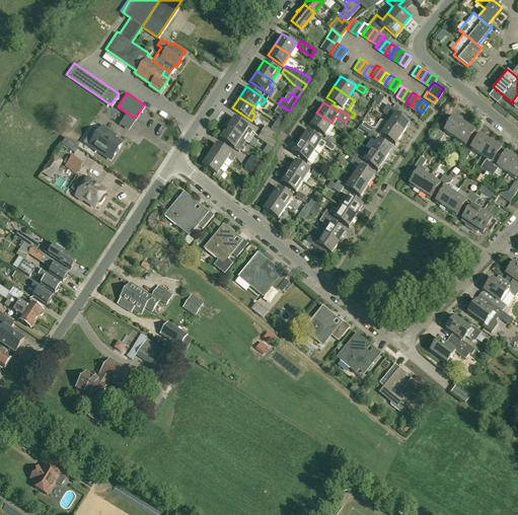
[(409,121),(397,114),(399,111),(387,102),(382,108),(383,111),(391,116),(387,122),(401,131),(409,121)]
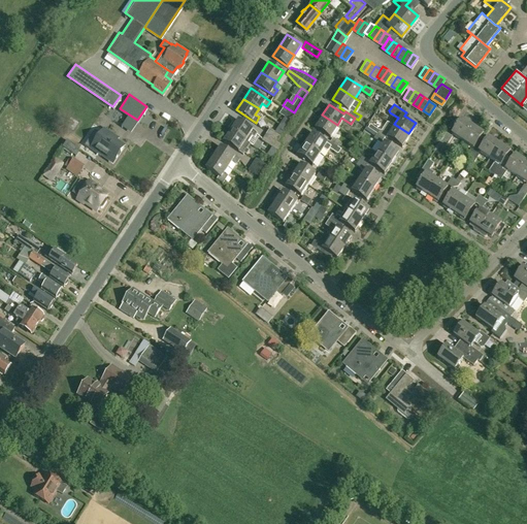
[(290,119),(294,112),(283,105),(280,111),(290,119)]
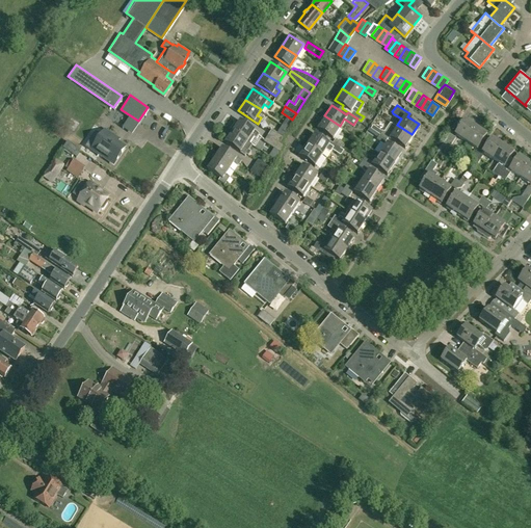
[(333,137),(340,126),(324,115),(317,127),(333,137)]
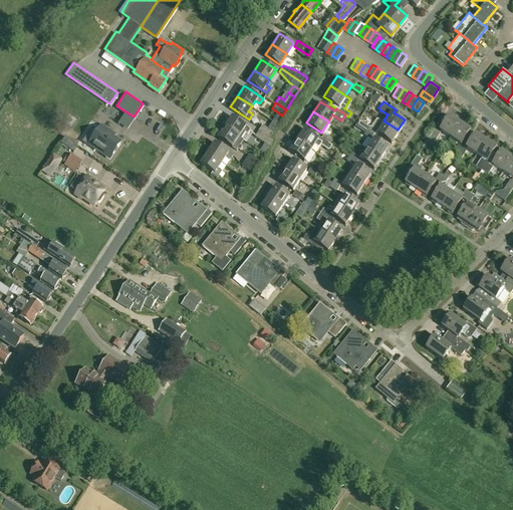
[(450,135),(459,120),(449,113),(439,128),(450,135)]
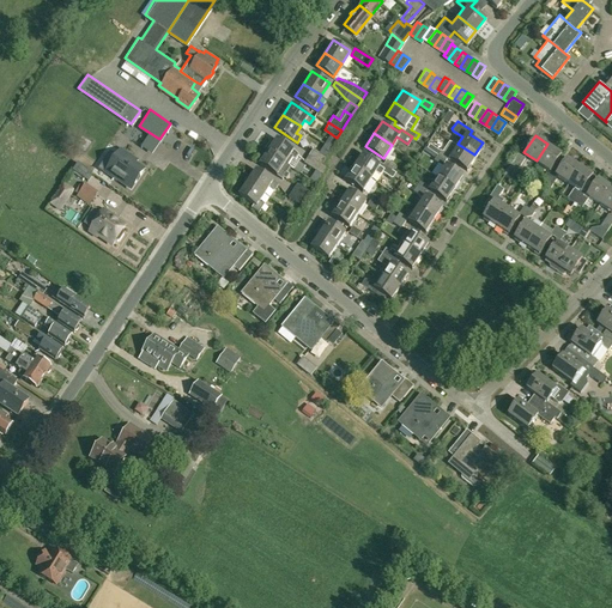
[(300,152),(294,147),(276,137),(272,143),(270,141),(268,141),(266,146),(266,147),(267,149),(288,162),(292,154),(296,157),(300,152)]
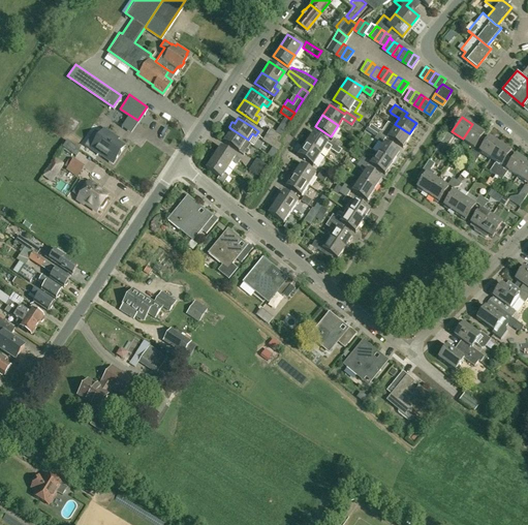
[(376,131),(383,136),(385,133),(387,130),(382,127),(372,121),(369,126),(372,128),(376,131)]
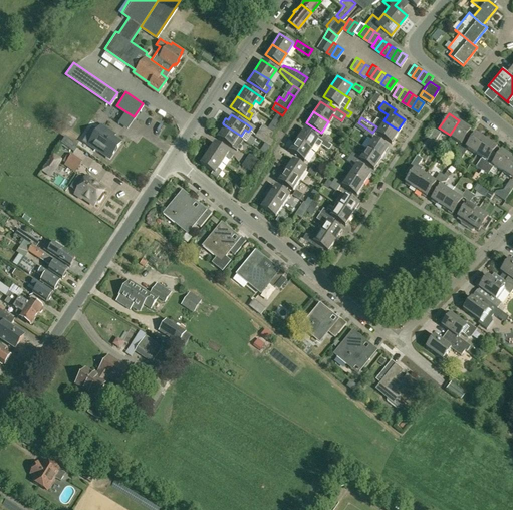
[(383,120),(376,132),(391,141),(398,130),(383,120)]
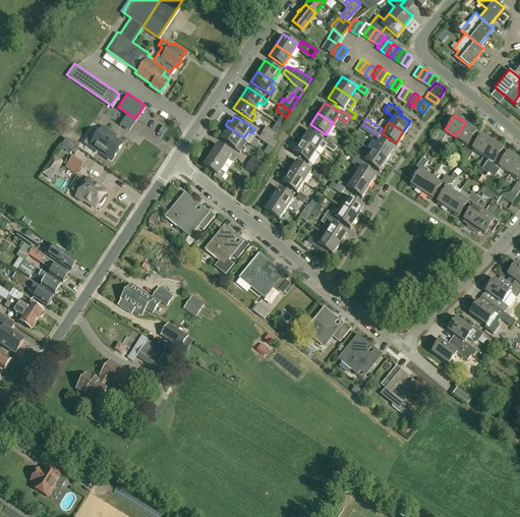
[(469,146),(466,144),(476,129),(465,122),(456,136),(464,142),(458,151),(463,154),(469,146)]
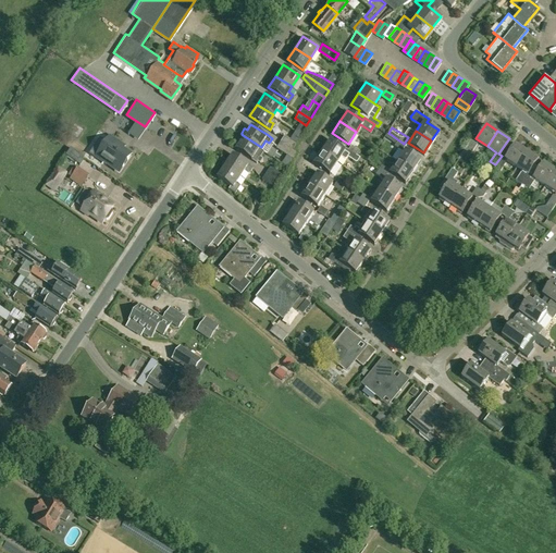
[(110,133),(97,152),(119,168),(131,151),(122,145),(123,143),(110,133)]
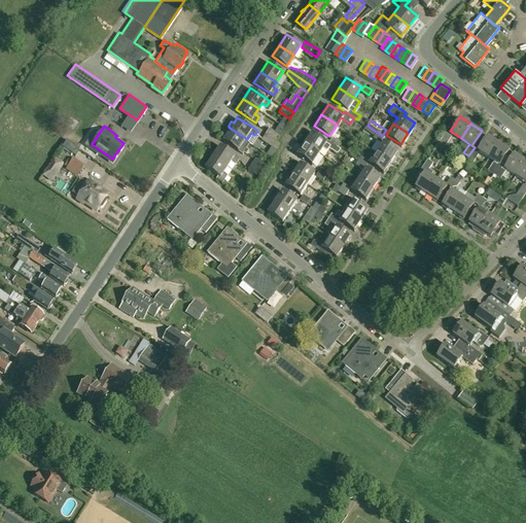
[(276,139),(280,134),(269,126),(265,132),(276,139)]
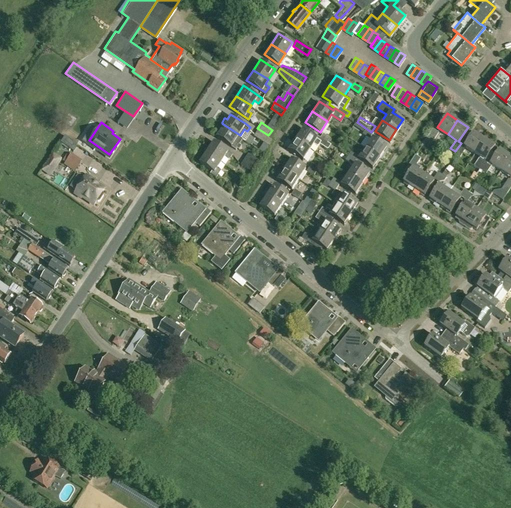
[(242,136),(240,135),(223,124),(216,135),(235,147),(236,146),(238,147),(241,143),(239,142),(242,136)]
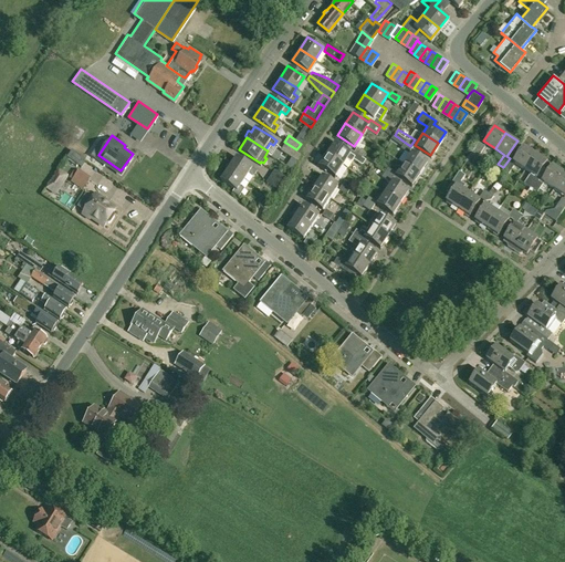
[(478,139),(464,158),(471,163),(484,144),(478,139)]
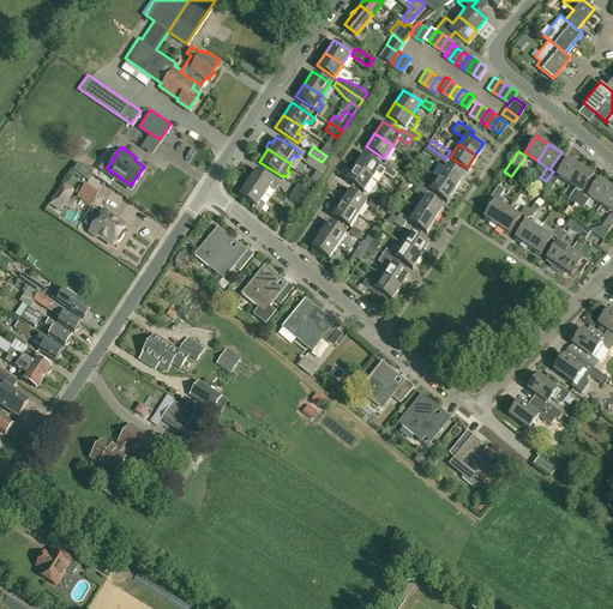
[(374,156),(372,160),(362,152),(354,166),(371,176),(376,170),(379,173),(382,173),(383,170),(391,175),(394,175),(396,170),(391,168),(383,162),(374,156)]
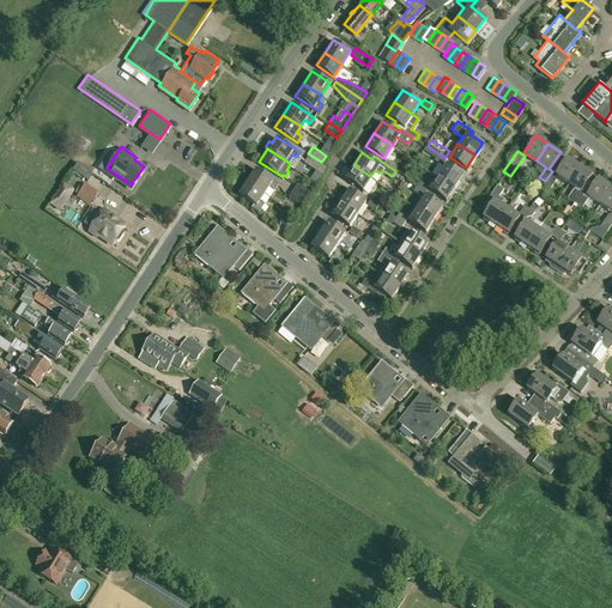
[(442,163),(444,158),(436,152),(432,157),(442,163)]
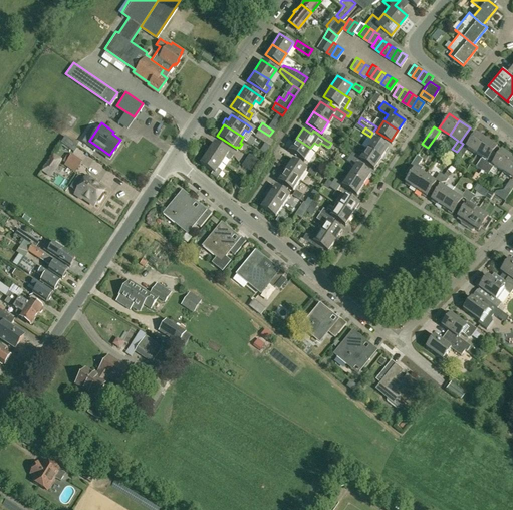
[(273,139),(269,136),(258,129),(254,135),(269,145),(273,139)]
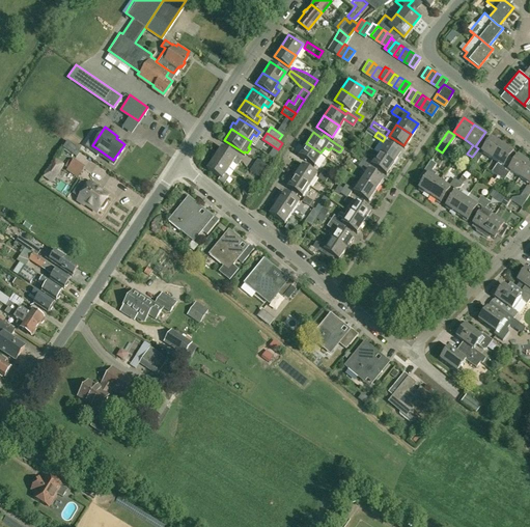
[(492,158),(501,142),(491,135),(480,150),(478,148),(472,157),(476,160),(482,151),(492,158)]
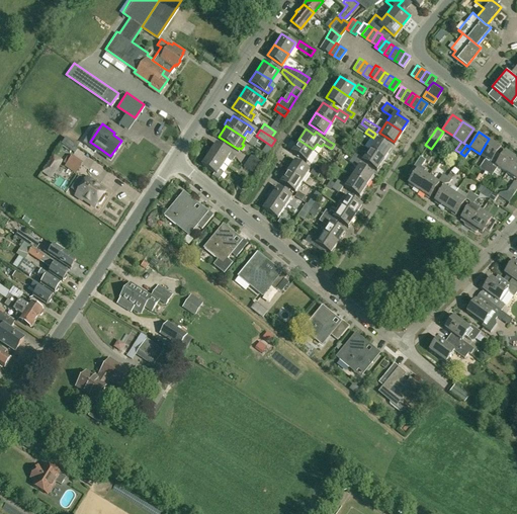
[(326,133),(323,137),(330,142),(333,137),(326,133)]
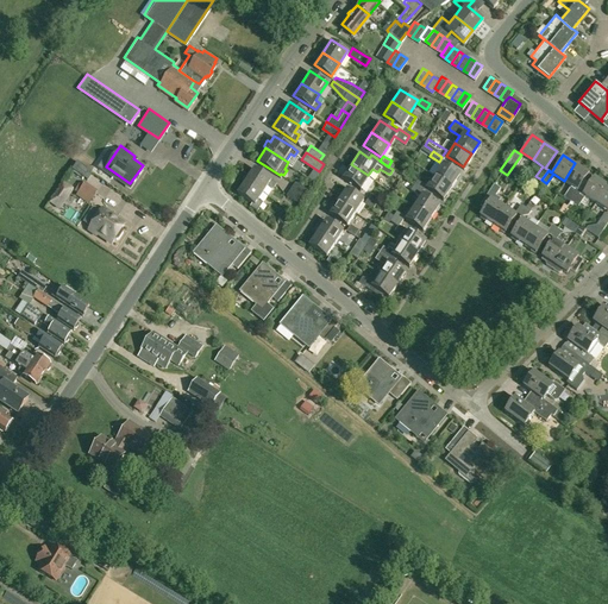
[(91,169),(76,159),(71,167),(86,176),(91,169)]
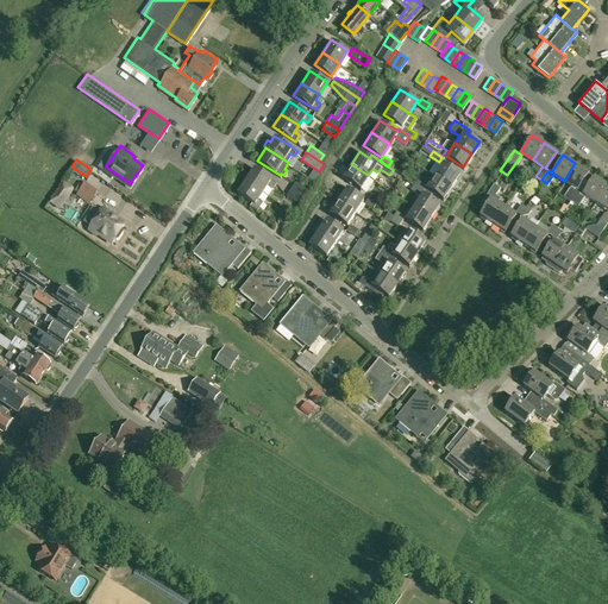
[(434,174),(451,184),(459,172),(442,162),(434,174)]
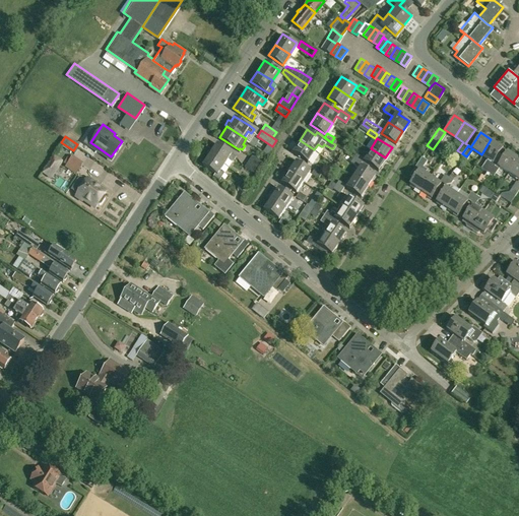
[(495,162),(492,160),(502,146),(491,139),(481,154),(487,157),(480,167),(489,172),(495,162)]
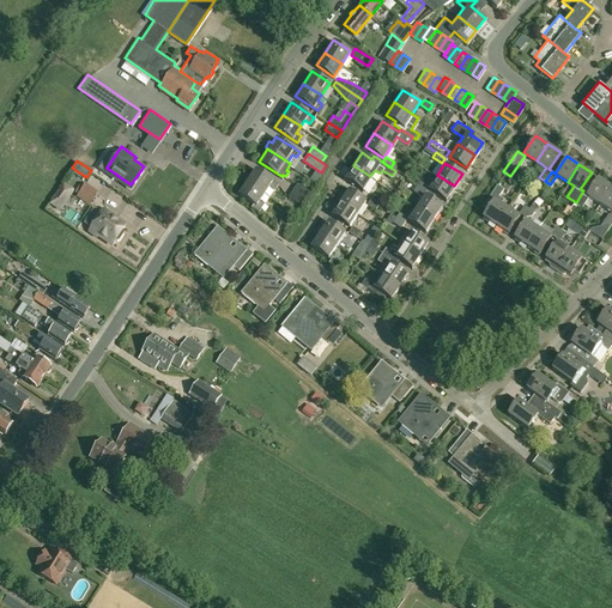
[(362,189),(370,176),(353,165),(345,177),(362,189)]
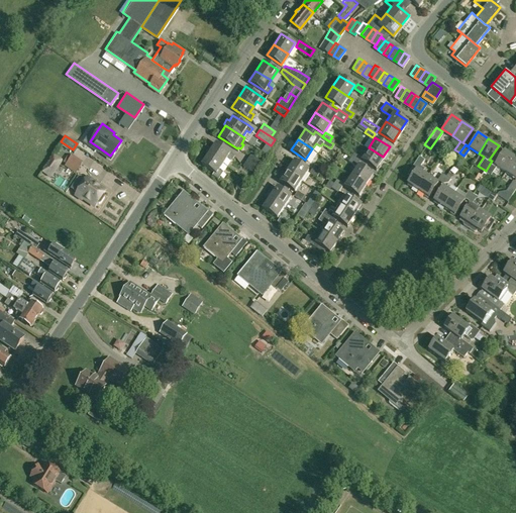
[(234,154),(229,150),(215,141),(208,151),(223,162),(226,157),(228,158),(231,158),(234,154)]
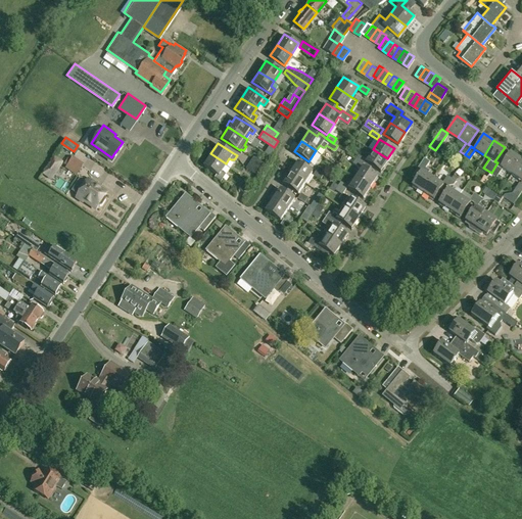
[(380,170),(387,158),(373,149),(366,160),(380,170)]
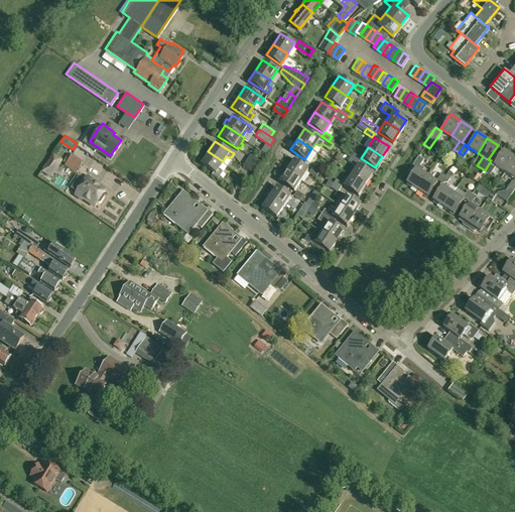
[(503,170),(513,155),(503,148),(492,164),(490,163),(491,161),(491,160),(485,170),(489,172),(490,170),(494,172),(498,166),(503,170)]
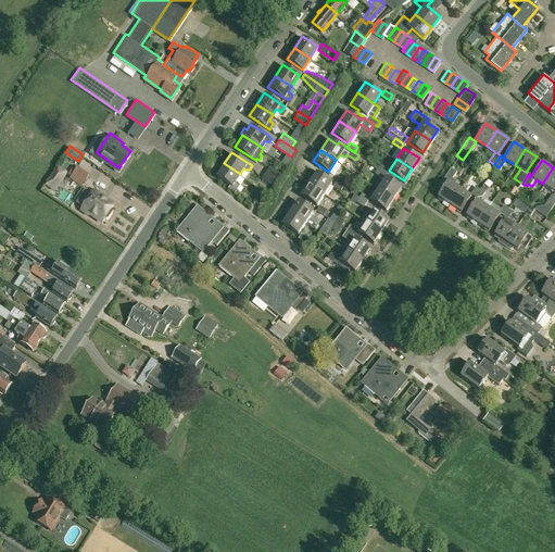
[(235,180),(240,174),(224,163),(216,175),(229,184),(227,187),(235,191),(239,184),(235,180)]
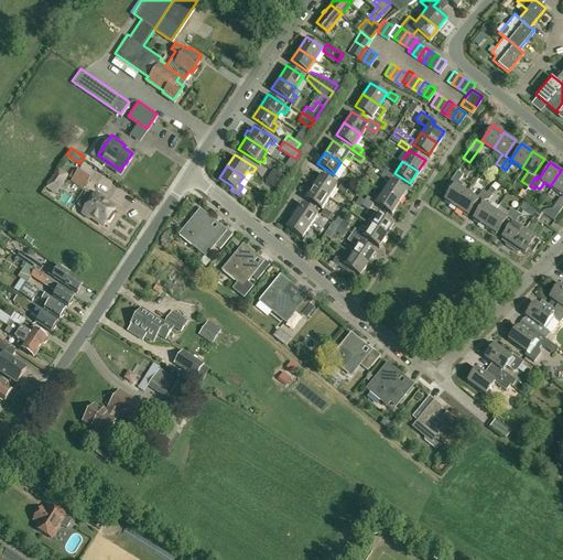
[(71,176),(71,178),(82,184),(88,175),(76,168),(76,169),(73,167),(67,174),(71,176)]
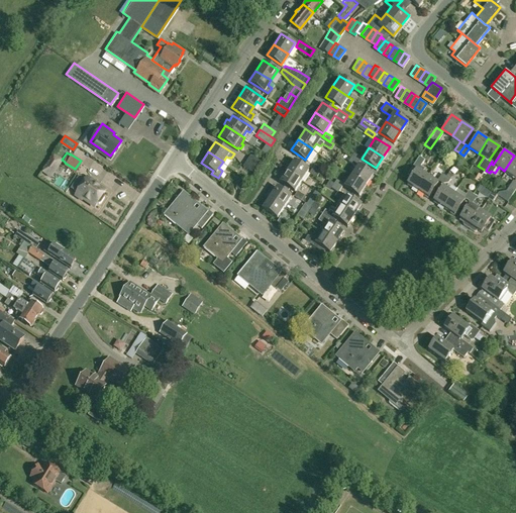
[(246,159),(258,166),(261,160),(250,152),(246,159)]
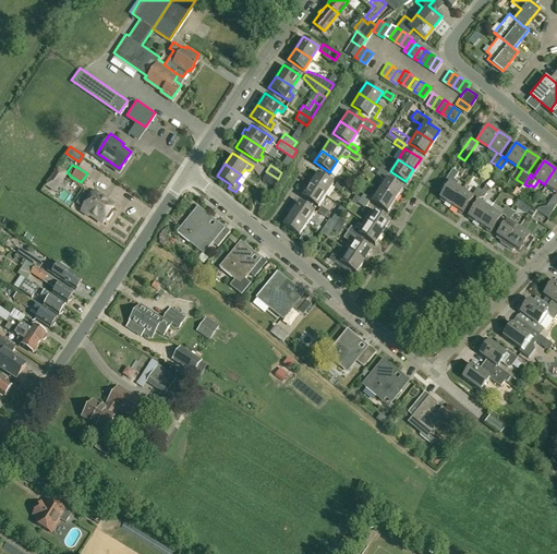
[(450,203),(461,188),(455,183),(457,180),(452,177),(457,169),(451,166),(439,183),(445,187),(439,195),(450,203)]
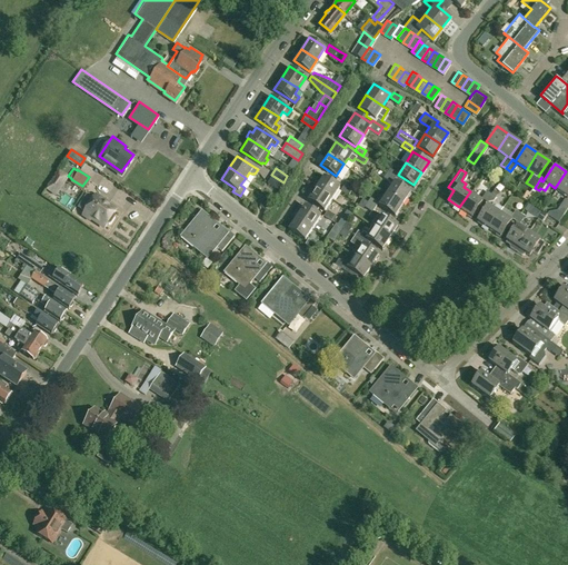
[(65,176),(58,171),(48,186),(55,190),(65,176)]
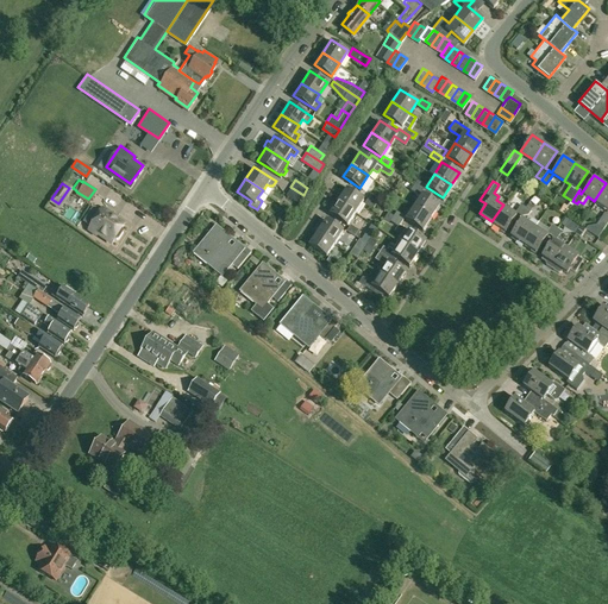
[(607,184),(606,183),(594,201),(607,209),(607,207),(607,184)]
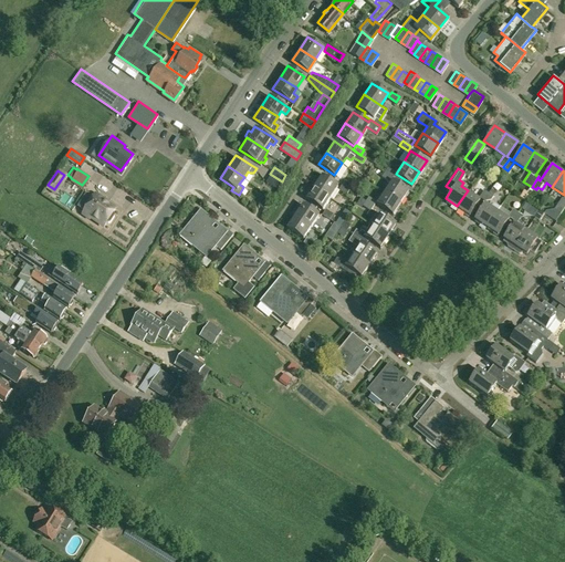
[(278,188),(282,181),(270,174),(265,180),(278,188)]
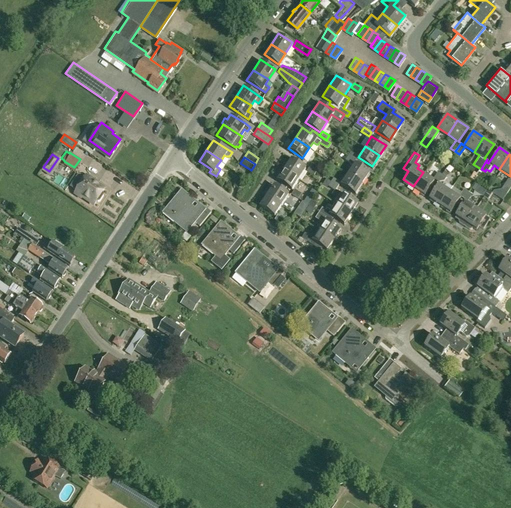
[(306,164),(305,166),(290,157),(283,167),(298,177),(304,168),(312,174),(315,169),(306,164)]
